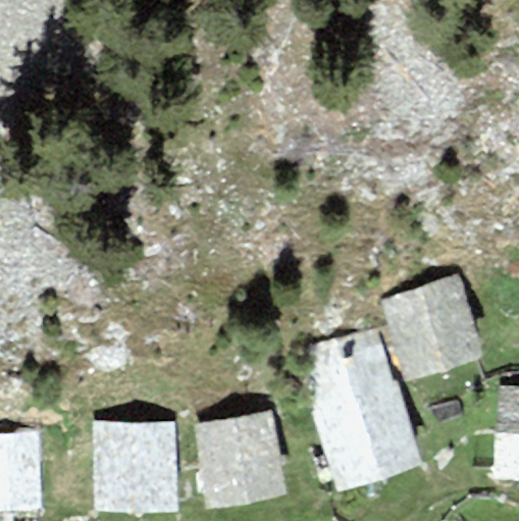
[(458,274),(381,298),(409,379),(485,357),(458,274)]
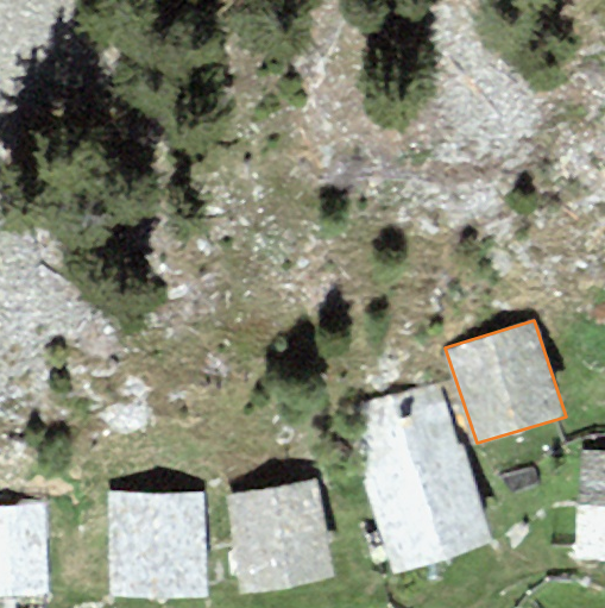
[(492,541),(448,405),(355,434),(399,571),(492,541)]
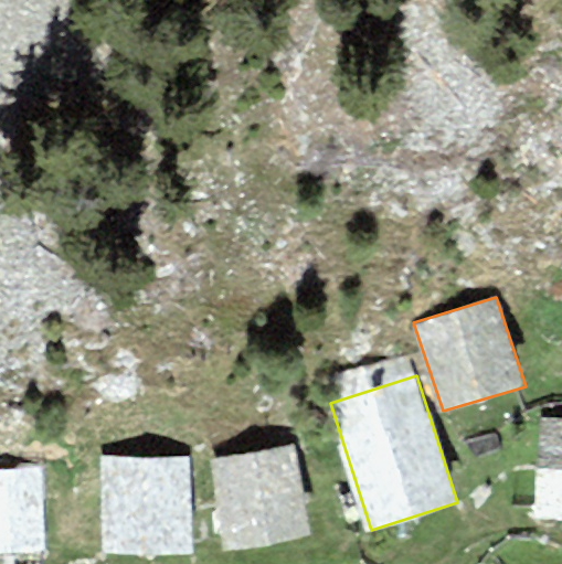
[(561,421),(544,419),(540,515),(561,517),(561,421)]
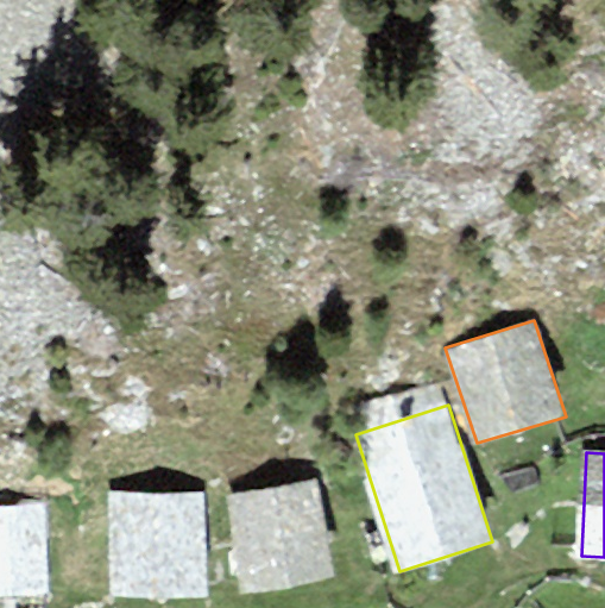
[(317,480),(226,496),(245,594),(336,578),(317,480)]
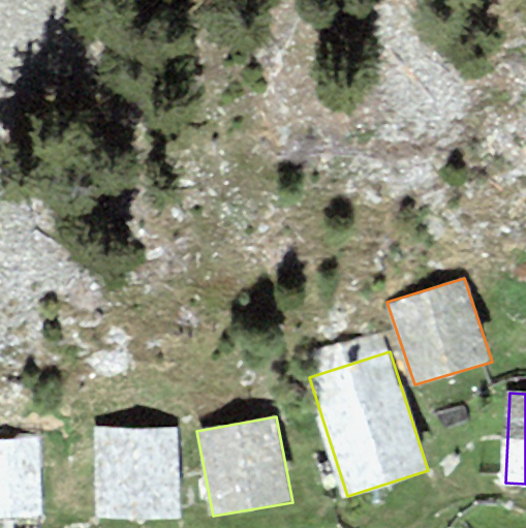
[(178,428),(96,428),(98,518),(180,518),(178,428)]
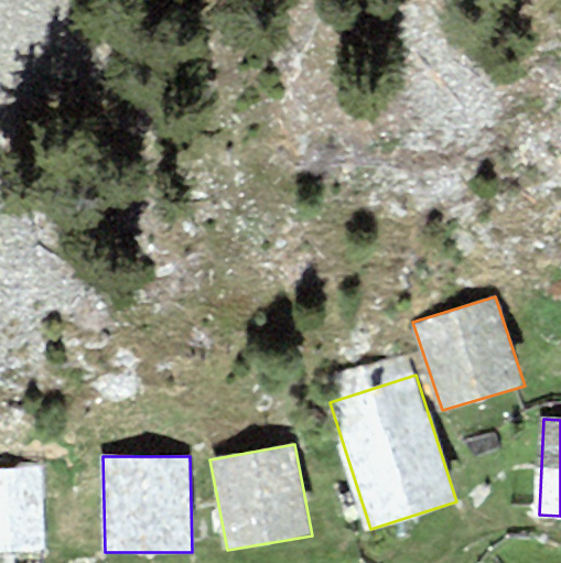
[(41,467),(0,468),(0,550),(45,549),(41,467)]
